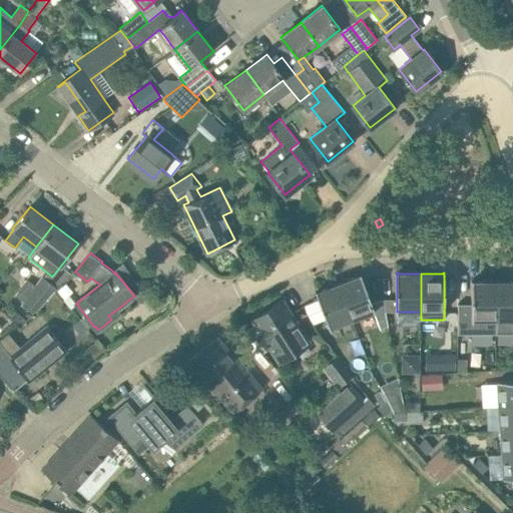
[(338,284),(352,319),(373,311),(375,311),(361,275),(359,275),(360,276),(338,284)]
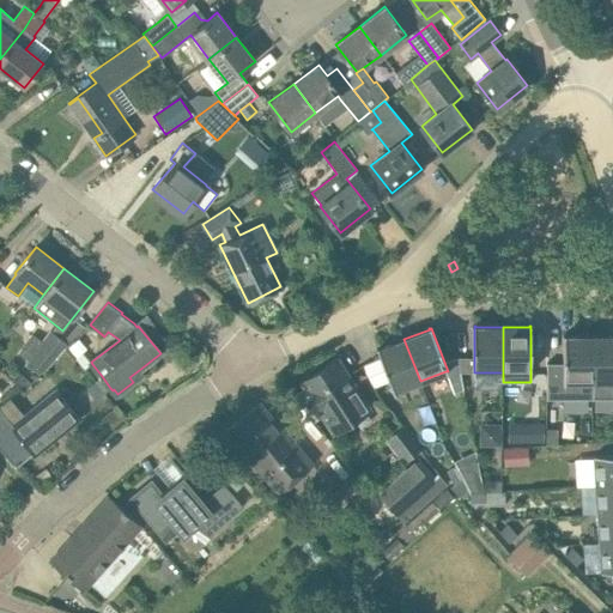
[(41,340),(26,359),(43,372),(68,345),(56,335),(49,329),(41,340)]
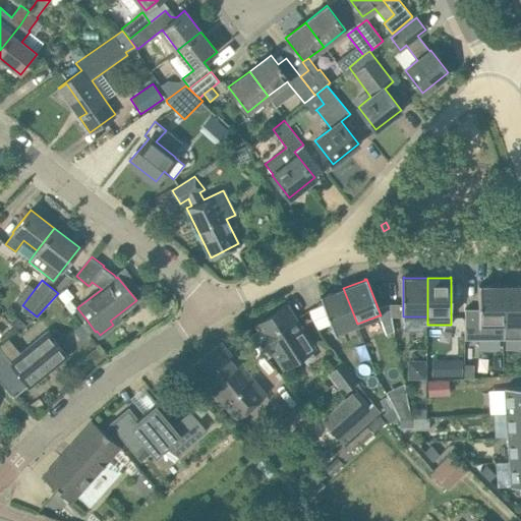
[(464,308),(464,339),(504,339),(504,286),(480,286),(480,285),(478,285),(478,308),(464,308)]
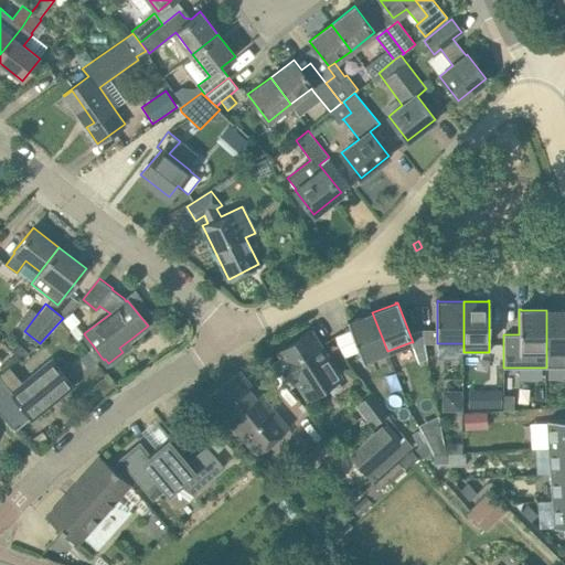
[(564,309),(546,310),(546,368),(564,368),(564,309)]
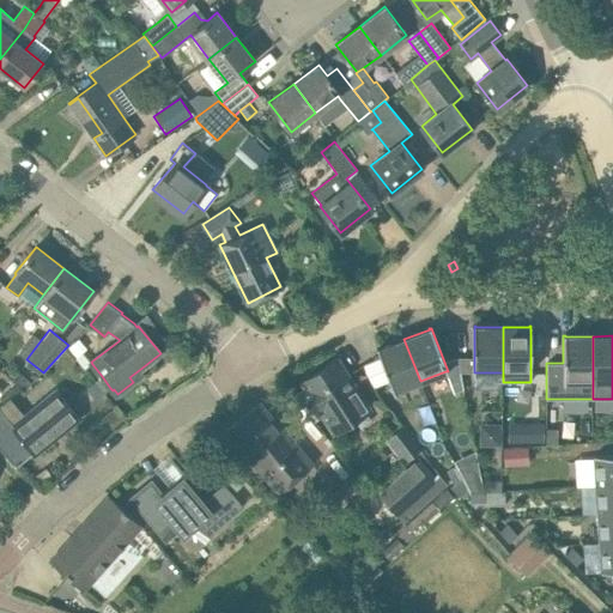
[(420,381),(404,339),(378,349),(378,347),(377,349),(393,392),(395,392),(395,390),(420,381)]
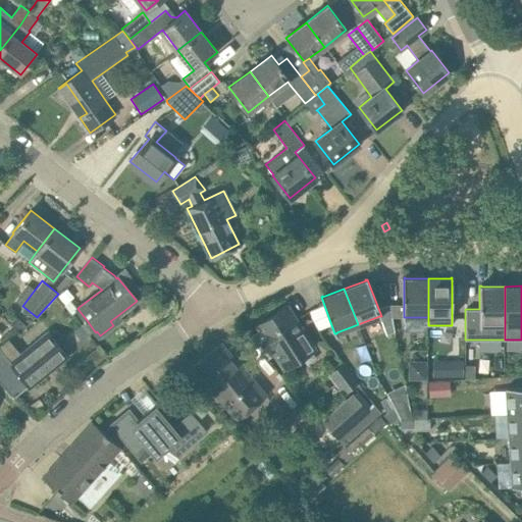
[(258,325),(261,330),(251,336),(266,359),(275,353),(285,369),(315,350),(286,306),(258,325)]
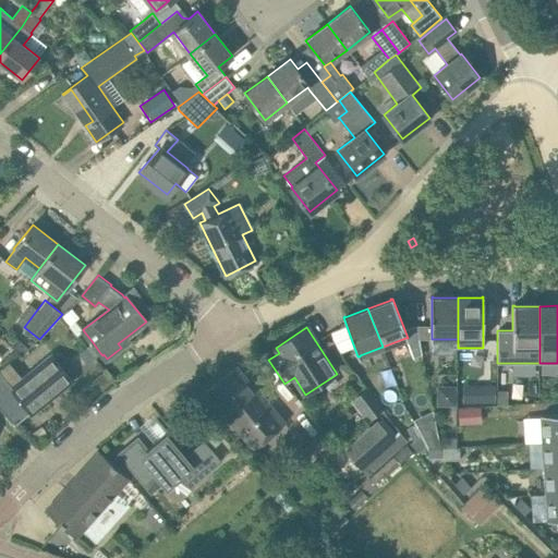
[(88,348),(80,354),(82,356),(87,363),(95,356),(88,348)]
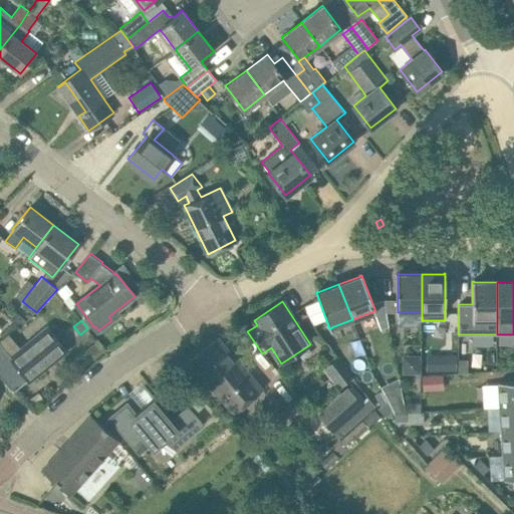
[(0,374),(15,392),(66,349),(48,327),(11,357),(0,344),(0,374)]
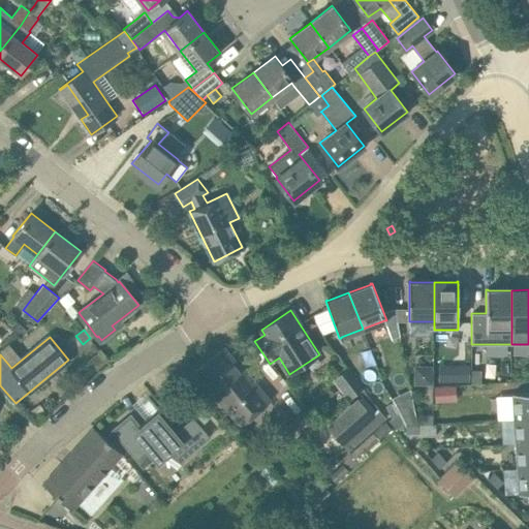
[(224,346),(195,370),(240,424),(269,401),(224,346)]
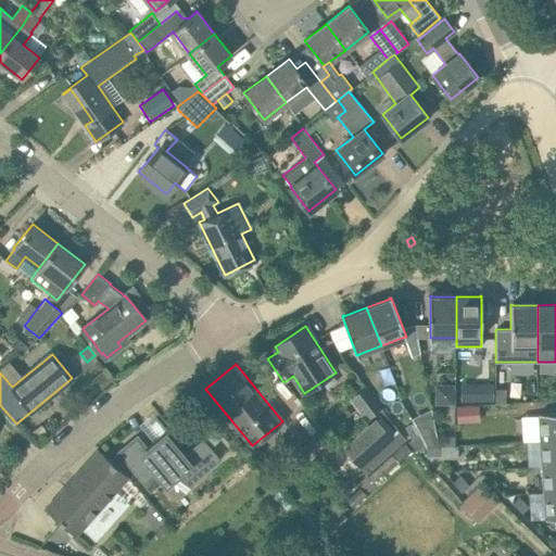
[(477,383),(477,401),(493,401),(493,383),(477,383)]
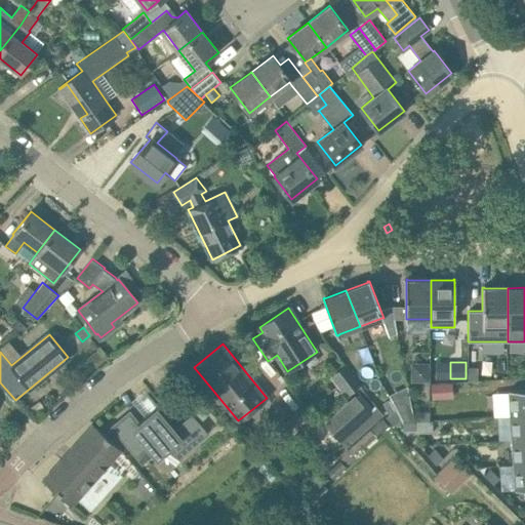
[(344,398),(361,386),(347,364),(334,373),(335,374),(331,376),(342,392),(340,394),(344,398)]
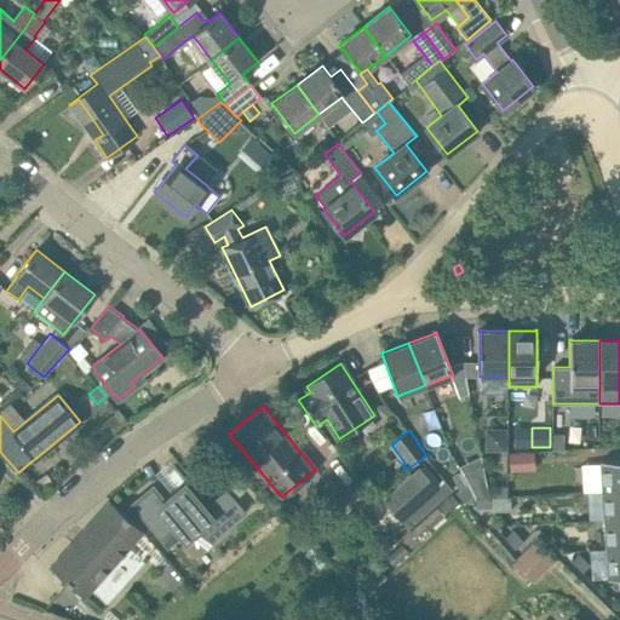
[(487,449),(505,449),(504,434),(487,434),(487,449)]
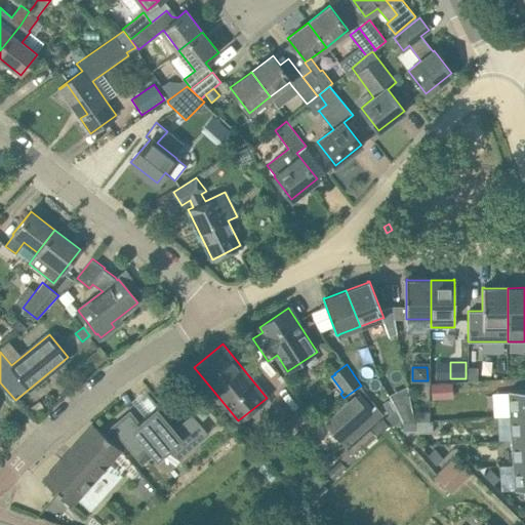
[(468,367),(468,380),(477,380),(477,367),(468,367)]
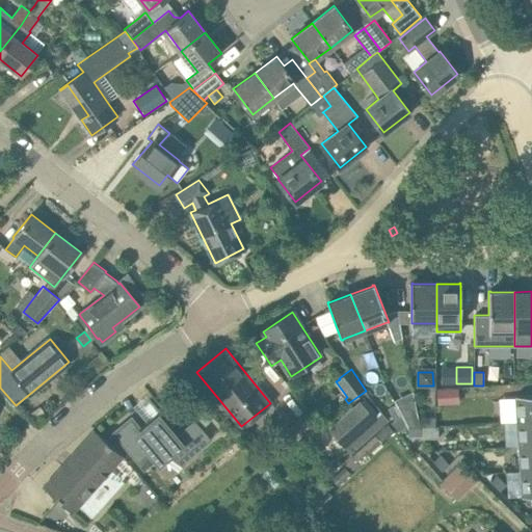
[(451,389),(436,390),(437,403),(452,402),(451,389)]
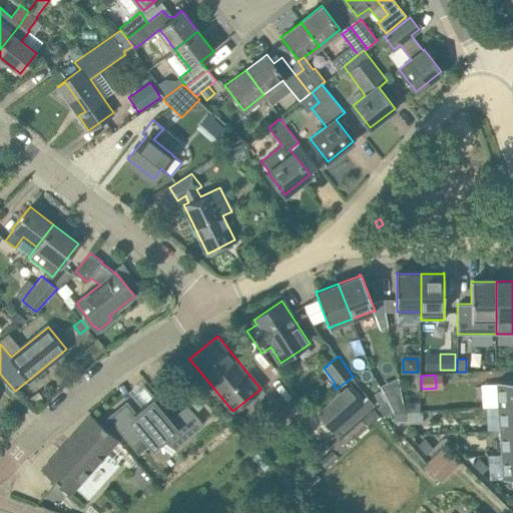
[(512,380),(497,381),(499,406),(512,405),(512,380)]
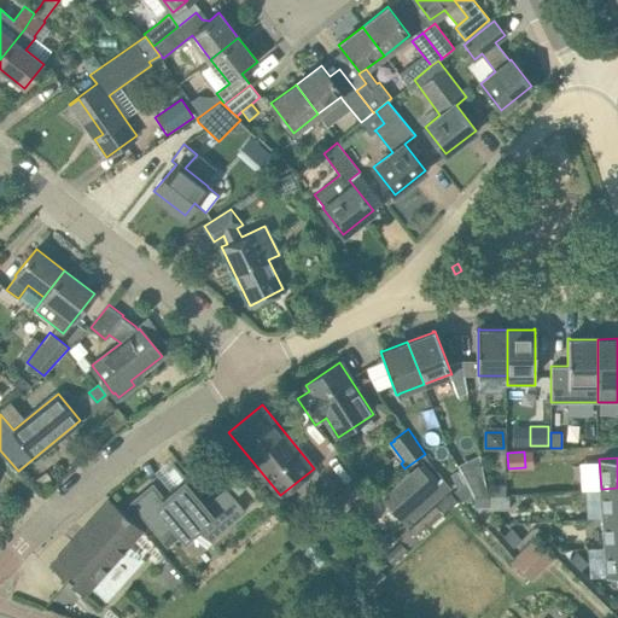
[(221,476),(209,460),(190,474),(202,490),(221,476)]
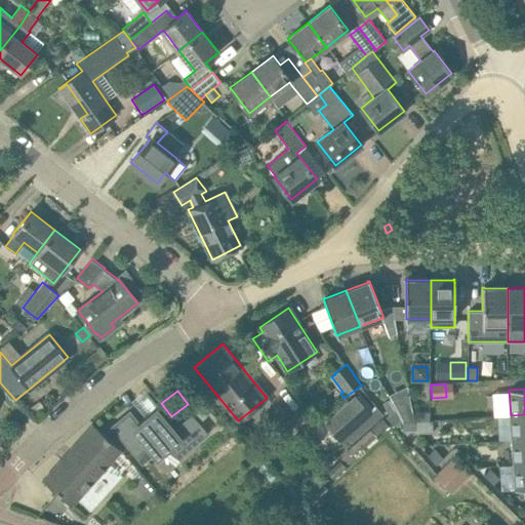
[(355,397),(324,423),(338,440),(369,412),(375,407),(361,392),(355,397)]
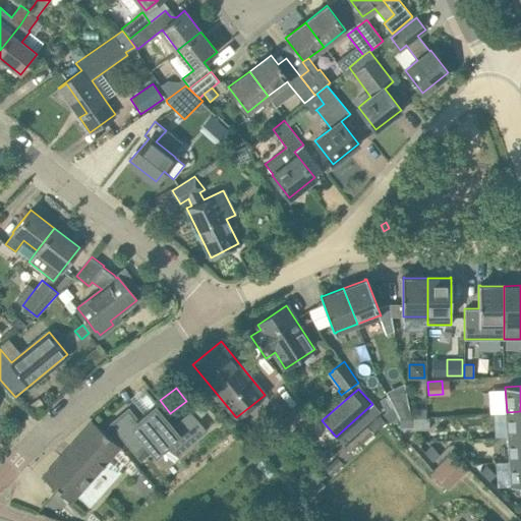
[(387,395),(393,406),(401,402),(395,391),(387,395)]
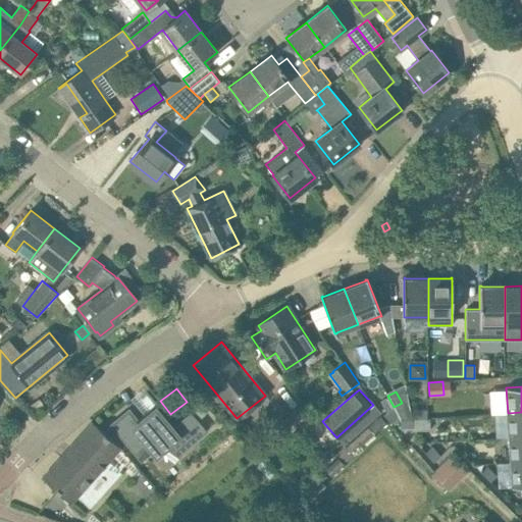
[(387,396),(380,401),(386,411),(386,412),(383,414),(392,423),(400,419),(394,407),(387,396)]
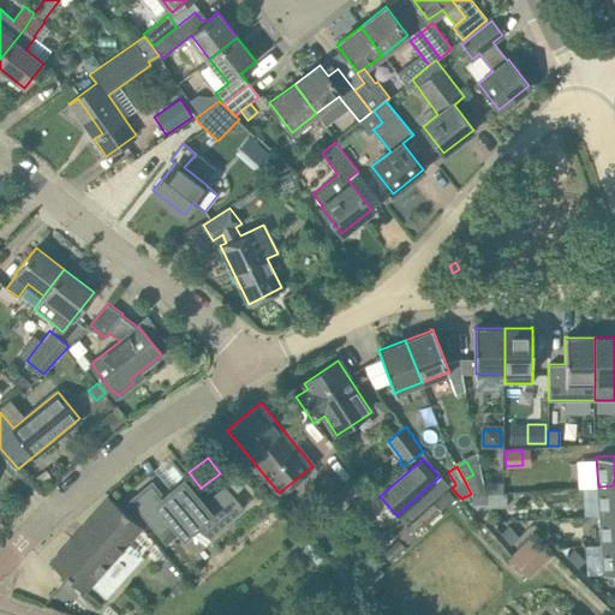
[(230,467),(222,476),(239,490),(246,483),(230,467)]
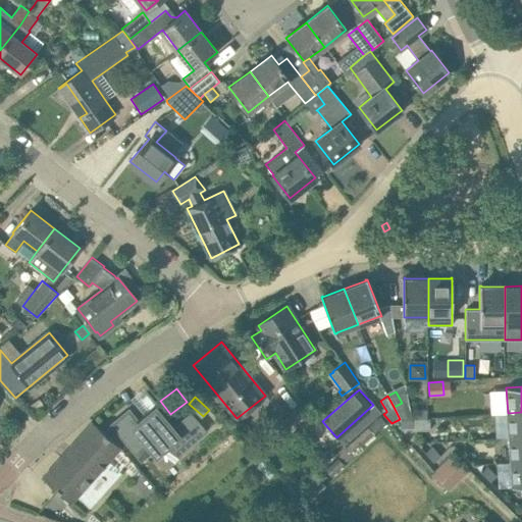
[(171,427),(155,407),(138,422),(128,410),(112,424),(136,452),(146,442),(156,455),(164,448),(183,461),(185,450),(207,431),(191,411),(171,427)]
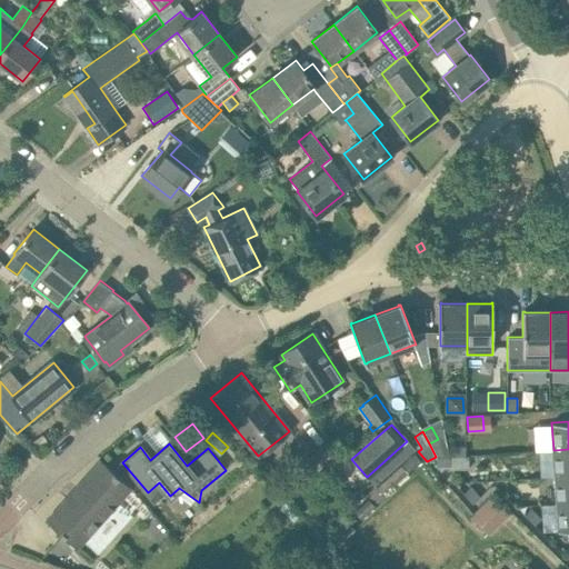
[(451,446),(451,455),(465,455),(465,446),(451,446)]
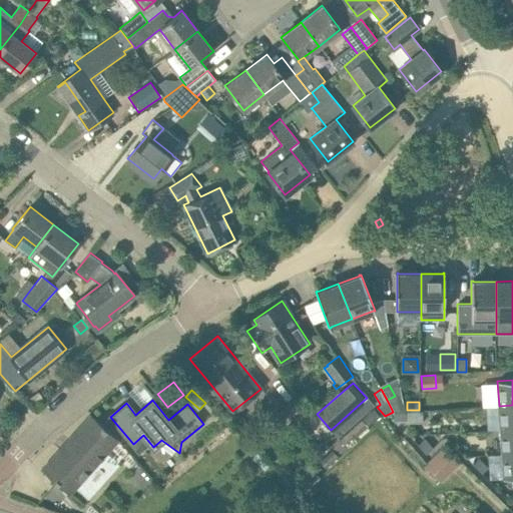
[(512,405),(499,406),(500,430),(512,429),(512,405)]
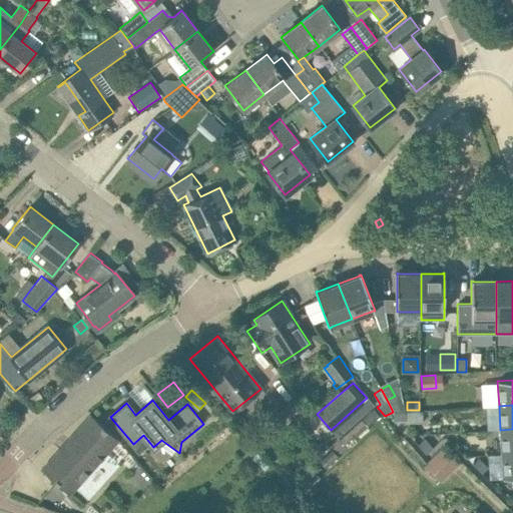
[(332,449),(320,460),(326,467),(327,466),(328,467),(333,463),(331,462),(333,461),(334,462),(338,458),(337,457),(338,456),(337,455),(345,448),(344,447),(367,426),(379,416),(374,410),(362,420),(338,441),(332,449)]
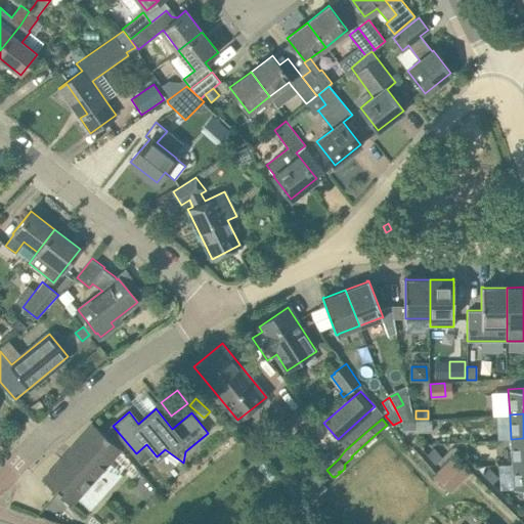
[(415,428),(415,420),(401,421),(402,429),(415,428)]
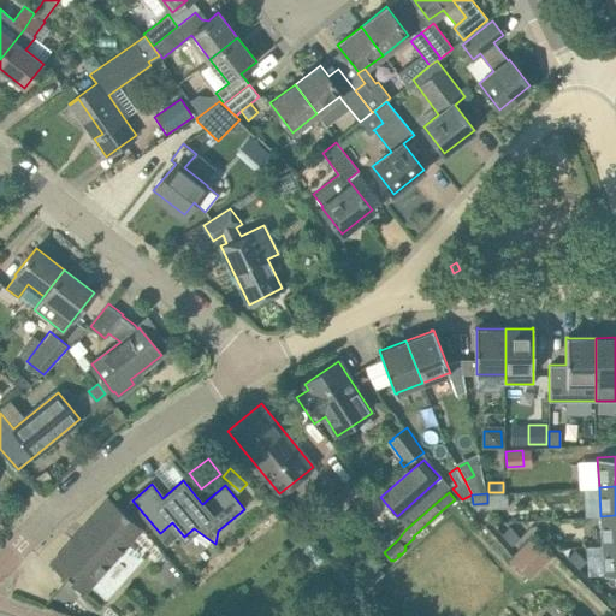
[(142,527),(126,514),(108,498),(49,563),(83,593),(142,527)]
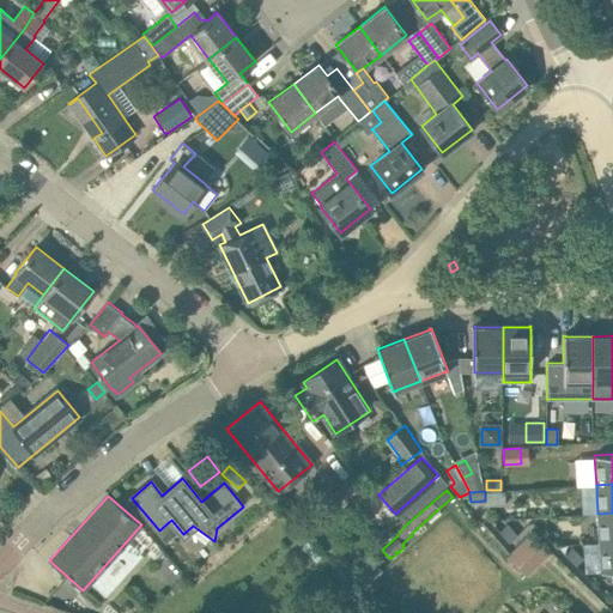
[(612,513),(598,514),(600,542),(612,541),(612,513)]
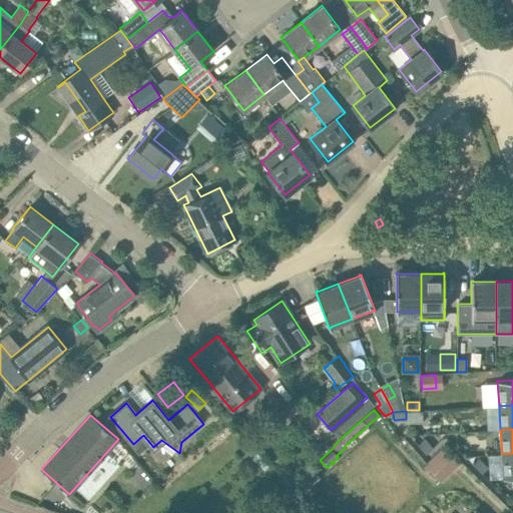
[(418,444),(426,453),(432,447),(424,438),(418,444)]
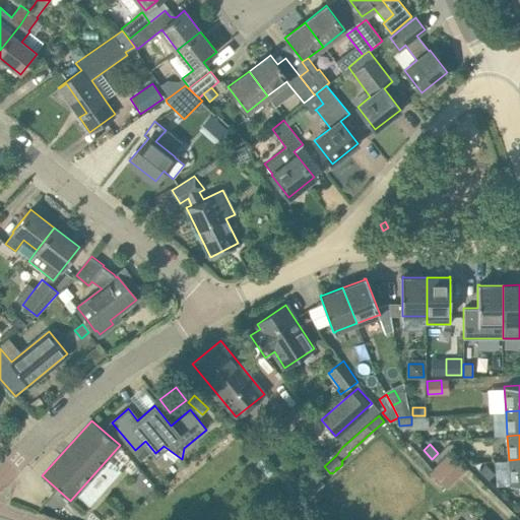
[(440,462),(430,472),(431,472),(445,488),(455,478),(465,468),(450,453),(440,462)]
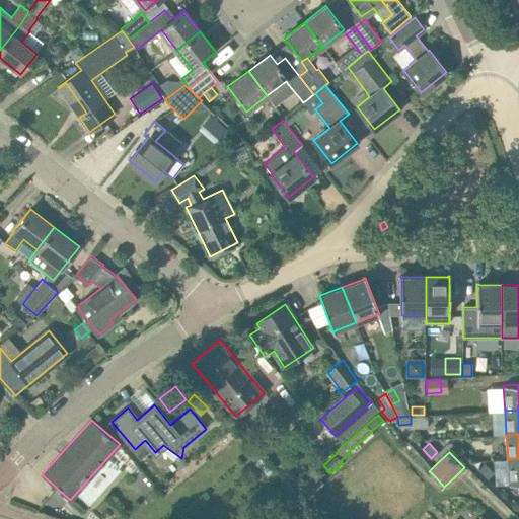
[(518,458),(508,459),(509,485),(518,484),(518,458)]
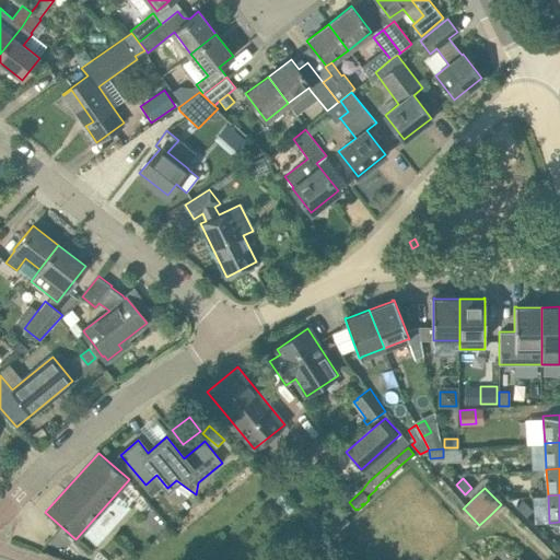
[(313,506),(308,498),(300,502),(304,511),(313,506)]
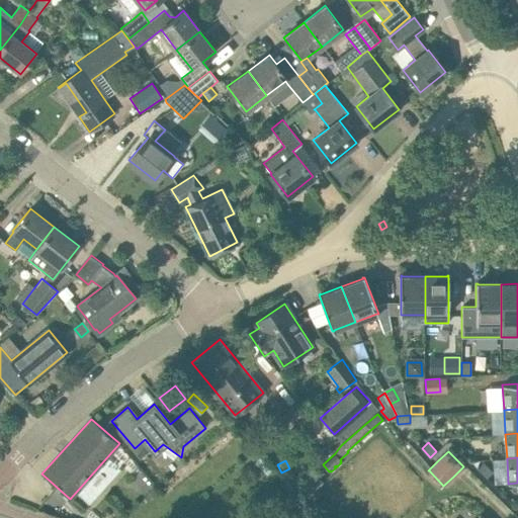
[(477,468),(487,478),(493,470),(484,461),(477,468)]
